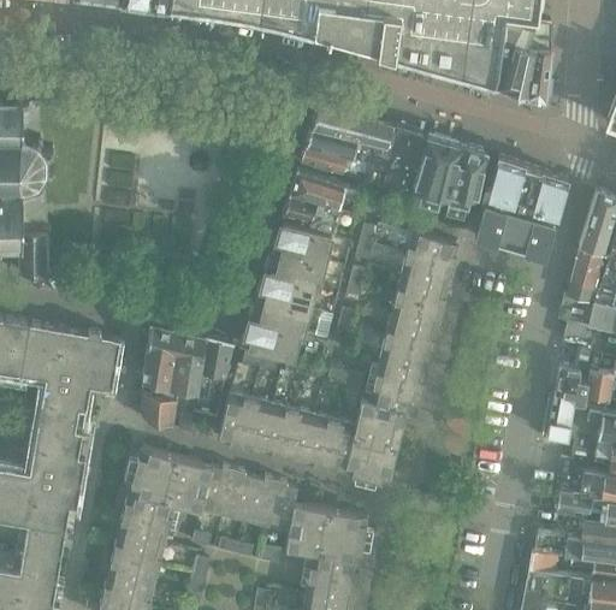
[(123,0),(122,7),(153,11),(154,0),(123,0)]
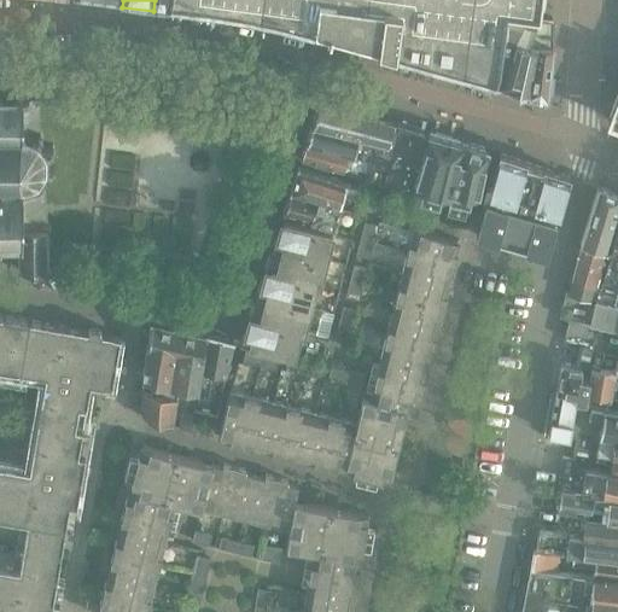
[(155,0),(153,11),(169,13),(170,0),(155,0)]
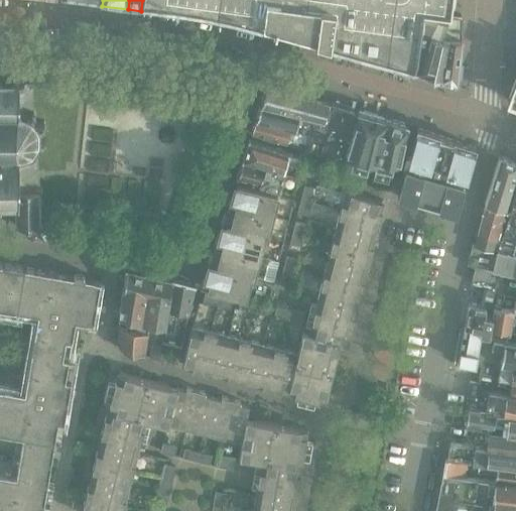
[(437,20),(447,21),(461,23),(461,20),(450,19),(453,0),(142,0),(141,11),(160,12),(204,19),(249,29),(415,76),(422,48),(424,48),(436,30),(437,20)]
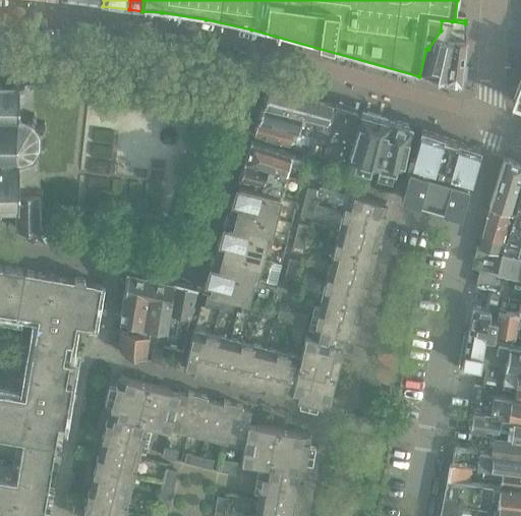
[(419,76),(445,83),(453,45),(445,43),(448,34),(452,21),(442,20),(441,31),(428,49),(426,49),(419,76)]
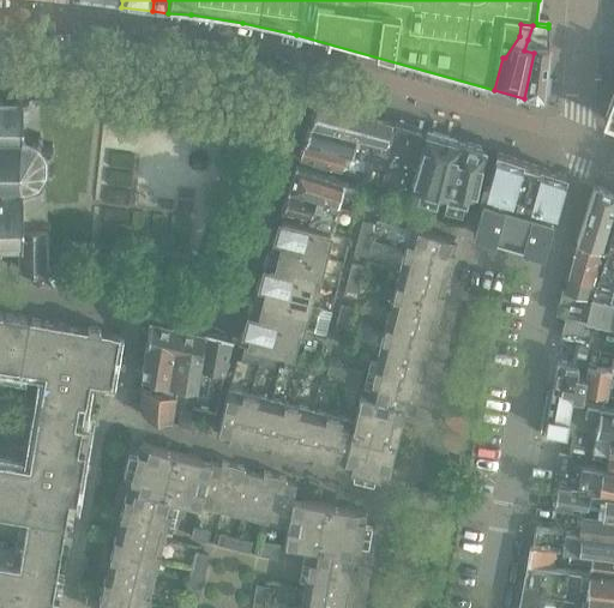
[(524,50),(534,53),(534,50),(548,52),(548,28),(533,25),(528,40),(524,50)]
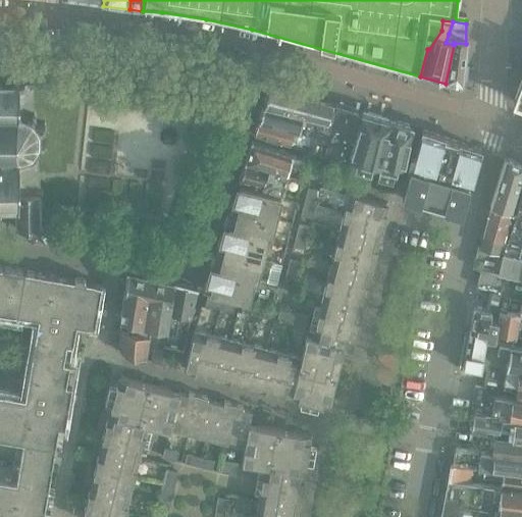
[(454,43),(454,45),(446,84),(461,88),(466,44),(454,43)]
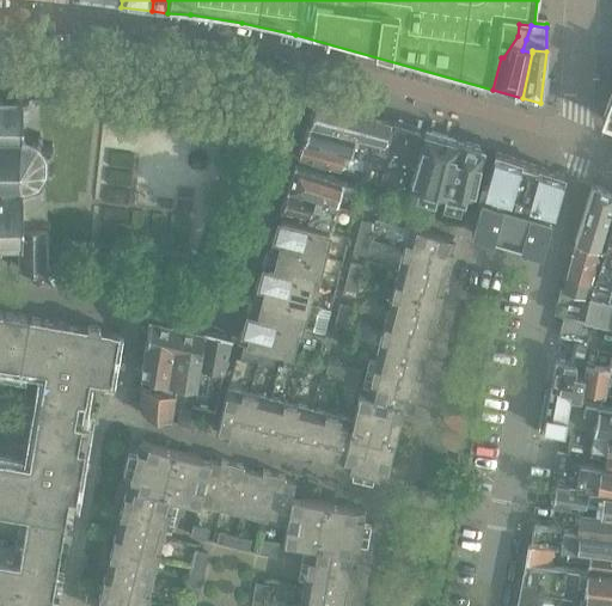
[(0,251),(0,245),(18,245),(18,256),(14,256),(14,259),(18,259),(18,273),(47,273),(47,258),(50,258),(50,256),(47,256),(47,244),(50,244),(50,242),(47,242),(47,231),(50,230),(50,227),(47,227),(46,226),(44,210),(43,191),(42,190),(43,189),(40,182),(46,173),(53,176),(55,171),(47,169),(47,158),(54,154),(53,150),(46,152),(38,144),(43,136),(40,134),(38,134),(38,101),(29,101),(29,98),(22,97),(20,91),(14,91),(14,98),(0,97),(0,251)]
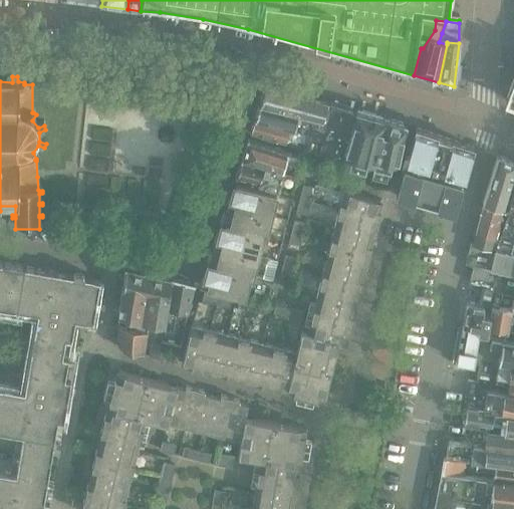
[(513,81),(505,104),(513,107),(513,81)]
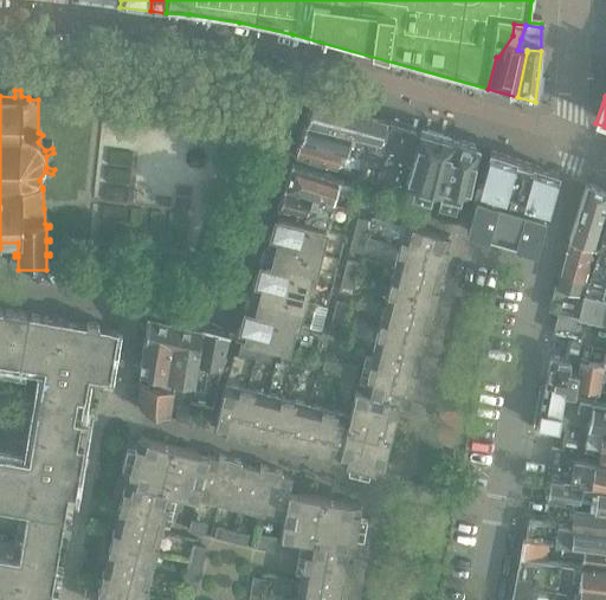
[(366,148),(366,152),(378,155),(386,126),(313,105),(311,109),(304,130),(366,148)]
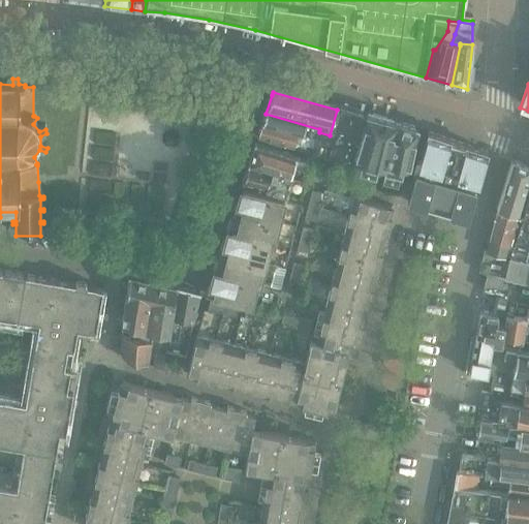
[(316,144),(312,158),(353,170),(354,161),(367,118),(337,110),(330,135),(319,132),(318,135),(304,131),(302,140),(316,144)]
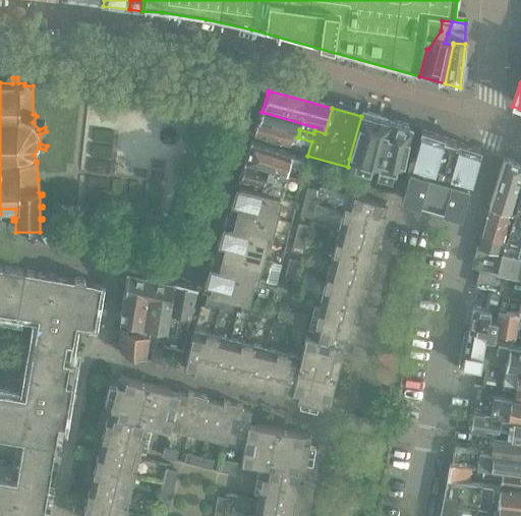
[(314,127),(262,112),(257,126),(297,137),(299,129),(313,133),(314,130),(314,127)]
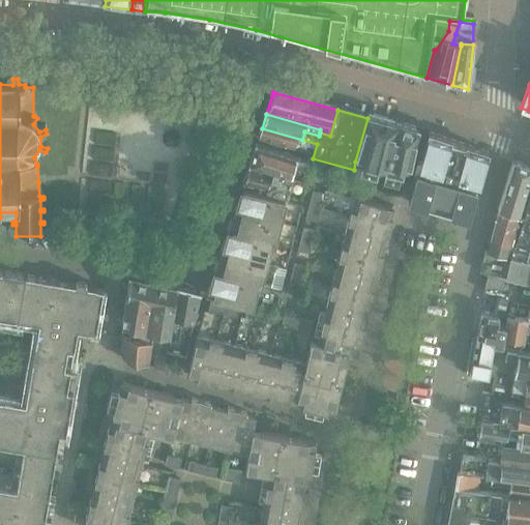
[(393,125),(367,118),(355,162),(354,170),(380,178),(382,170),(393,125)]
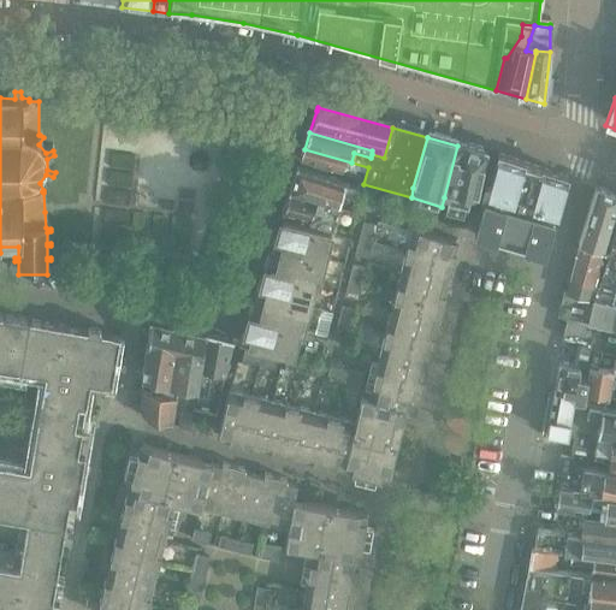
[(450,208),(449,214),(469,220),(475,199),(485,154),(457,146),(444,197),(442,207),(450,208)]
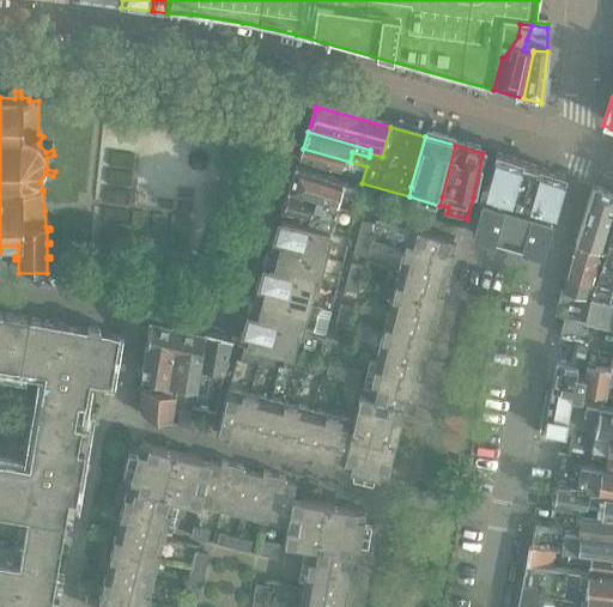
[(352,180),(362,183),(366,167),(350,162),(303,149),(298,164),(340,176),(341,171),(353,175),(352,180)]
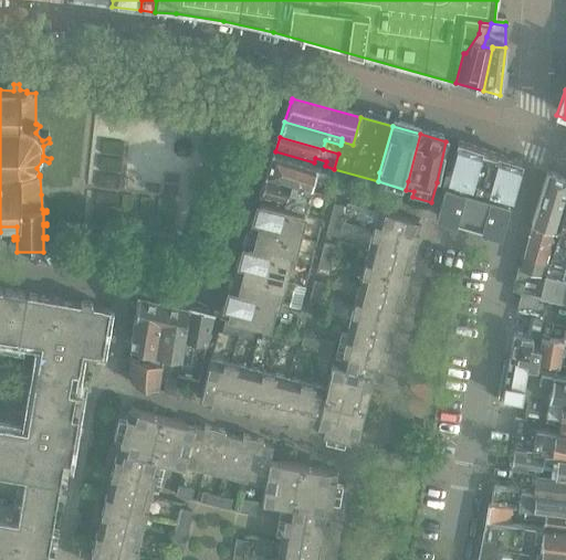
[(436,221),(499,240),(520,167),(458,146),(458,147),(436,221)]
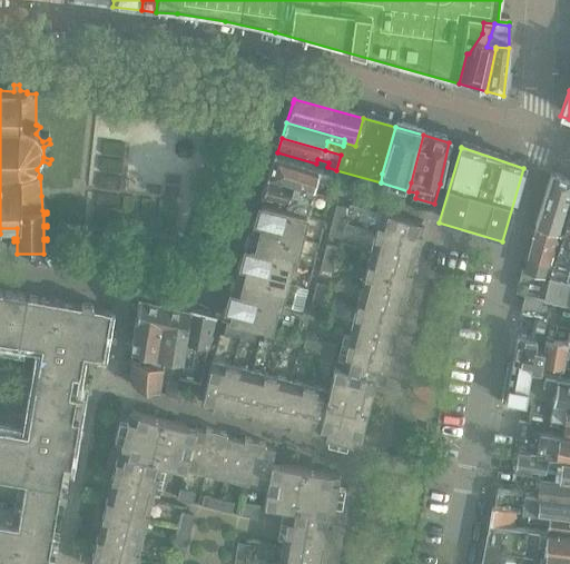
[(267,182),(300,193),(325,199),(331,178),(318,174),(303,168),(275,159),(267,182)]
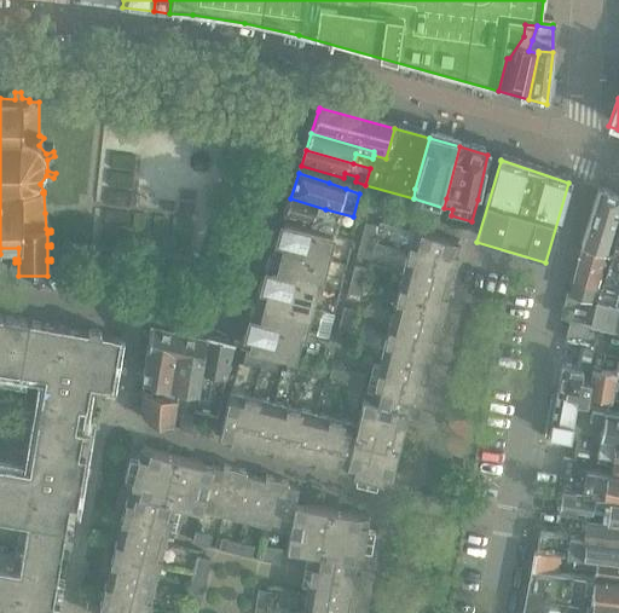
[(572,288),(594,294),(618,207),(618,201),(599,192),(580,250),(582,250),(572,285),(572,288)]
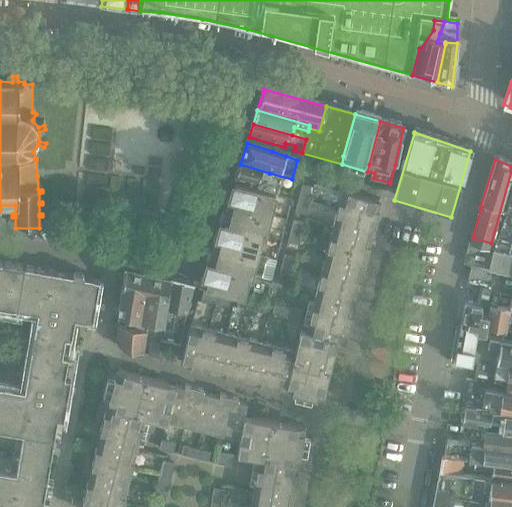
[(269,173),(240,164),(234,183),(264,191),(269,173)]
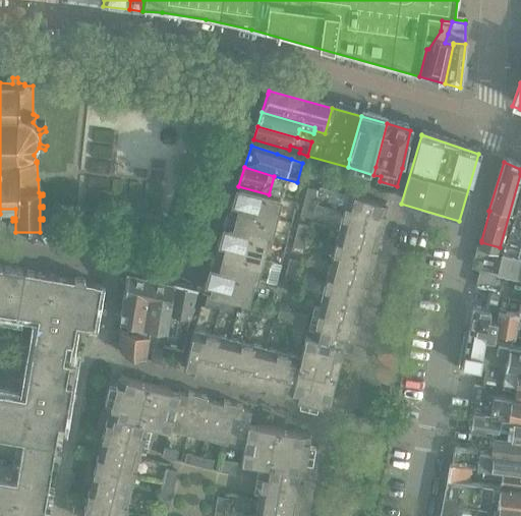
[(397,186),(380,181),(378,190),(395,194),(397,186)]
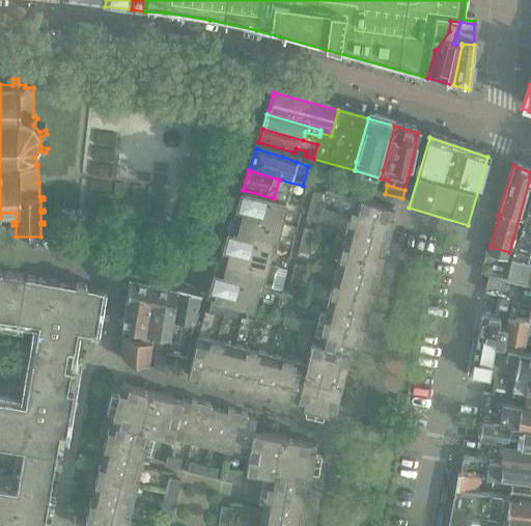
[(236,218),(280,229),(285,206),(244,196),(244,197),(243,202),(239,200),(233,217),(236,218)]
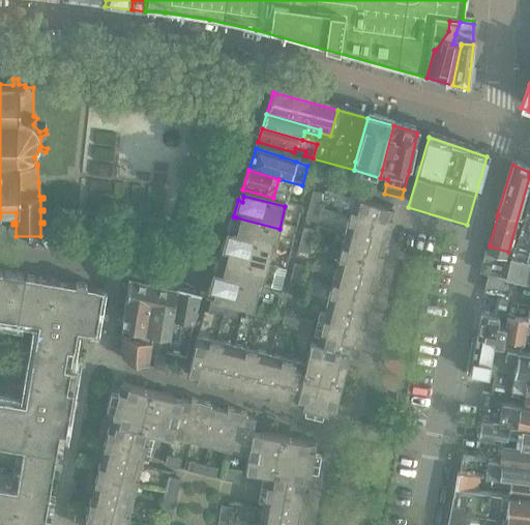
[(306,224),(318,227),(324,199),(313,196),(306,224)]
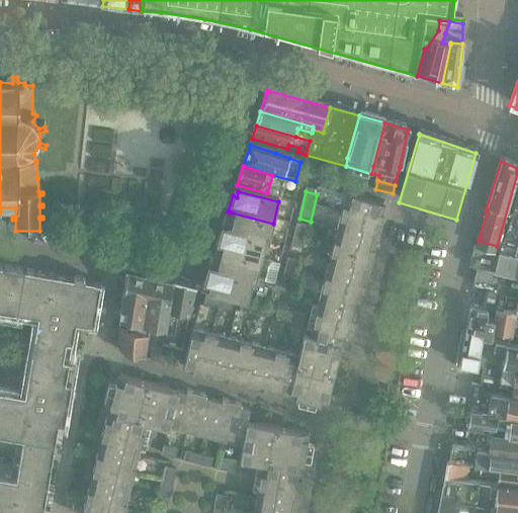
[(517,195),(506,240),(517,242),(517,195)]
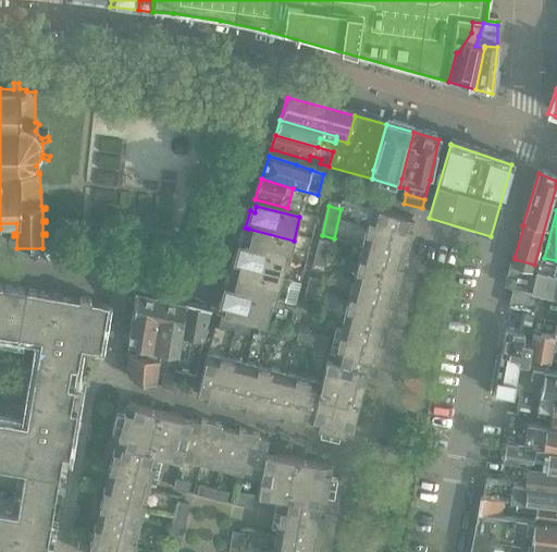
[(368,232),(409,242),(415,222),(373,211),(368,232)]
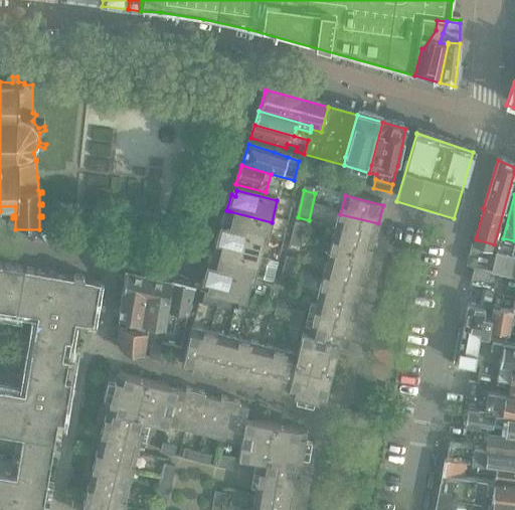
[(219,230),(267,241),(272,222),(229,211),(228,215),(225,214),(219,230)]
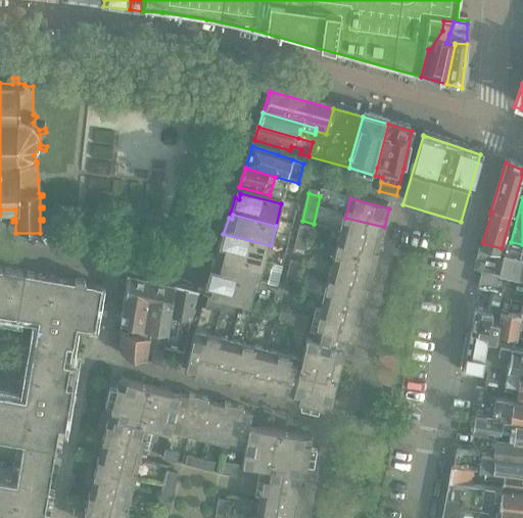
[(340,235),(380,245),(384,227),(345,218),(340,235)]
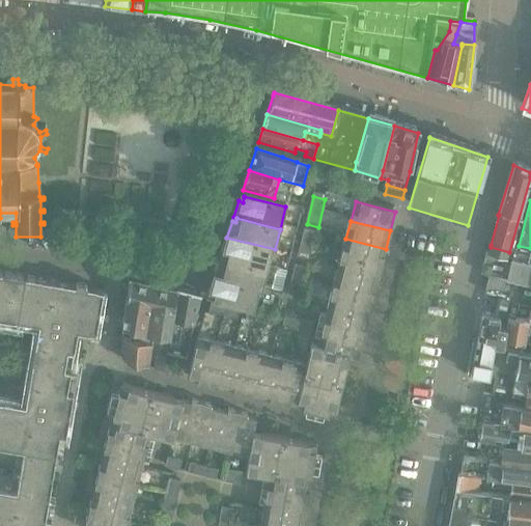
[(298,260),(309,264),(316,236),(305,232),(298,260)]
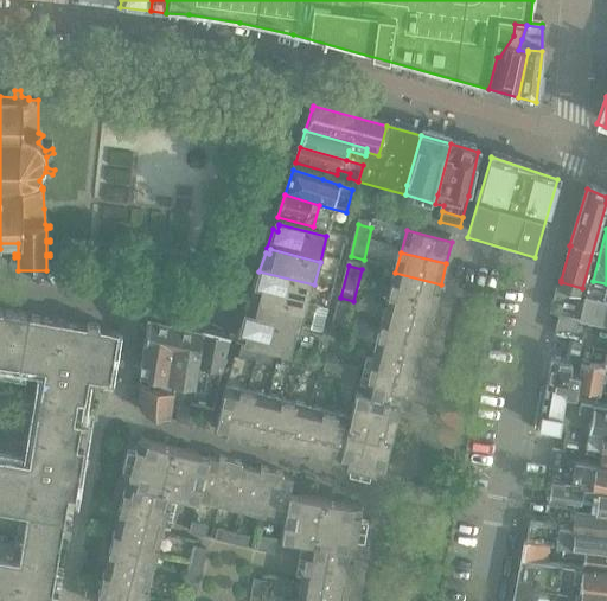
[(257,276),(251,295),(304,308),(310,285),(313,286),(314,285),(259,272),(263,273),(262,277),(257,276)]
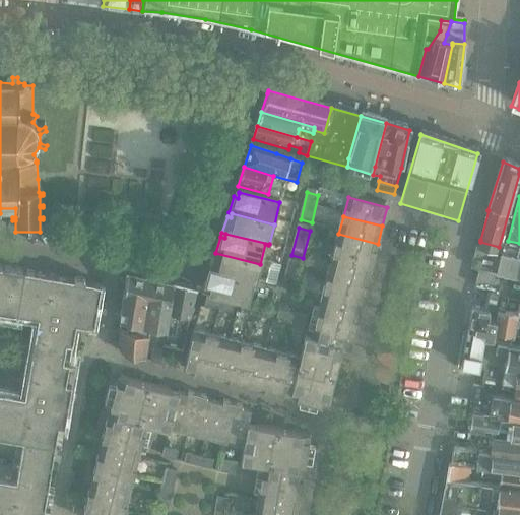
[(338,234),(334,251),(373,261),(378,244),(338,234)]
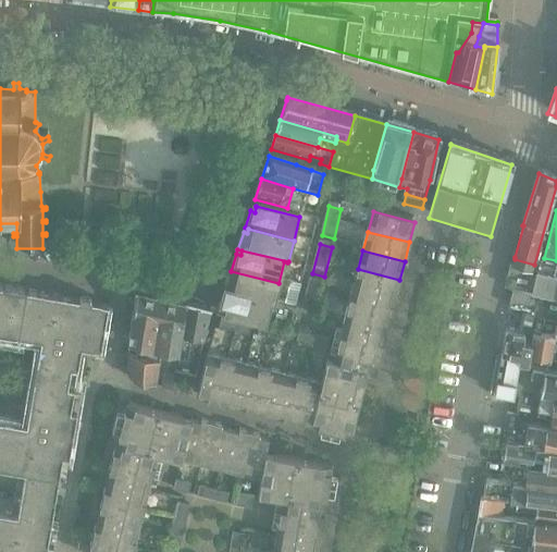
[(556,260),(544,258),(540,276),(556,279),(556,260)]
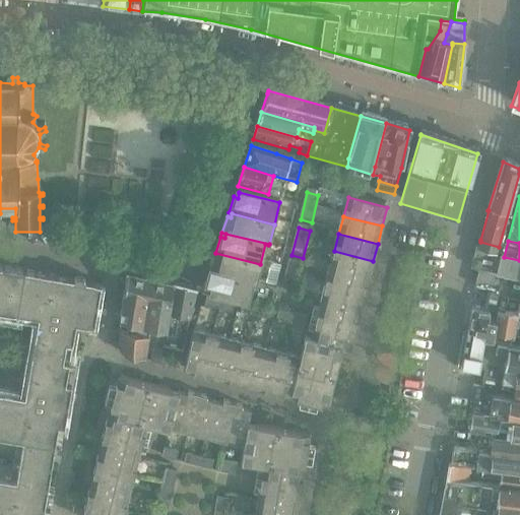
[(519,282),(519,260),(504,257),(497,255),(499,247),(480,242),(478,250),(476,249),(470,271),(478,273),(494,276),(519,282)]
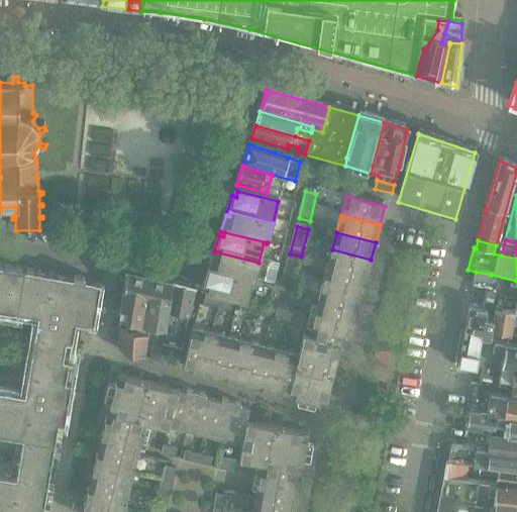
[(328,268),(367,277),(371,260),(332,249),(328,268)]
